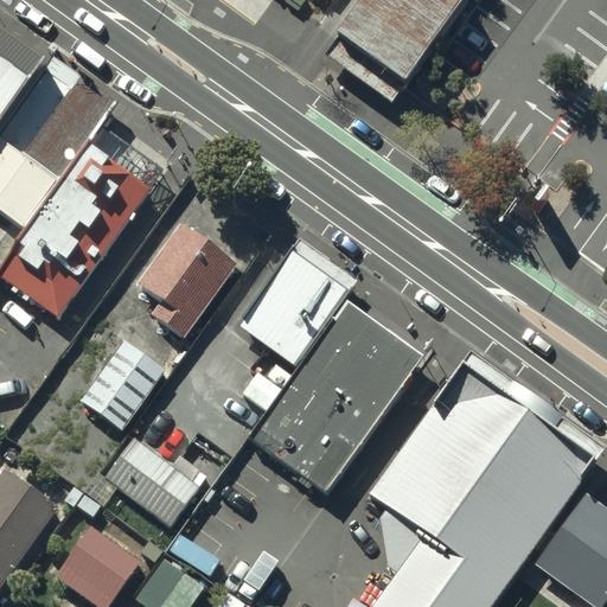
[(360,0),(334,38),(402,85),(461,1),(460,0),(360,0)]
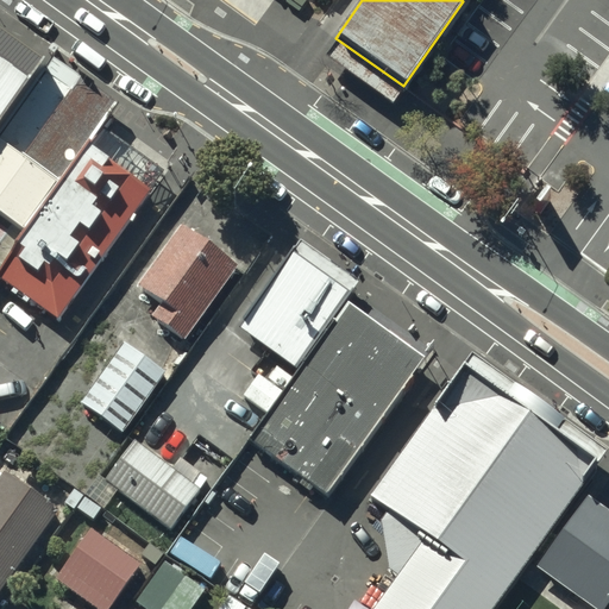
[(0,127),(42,67),(0,37),(0,127)]
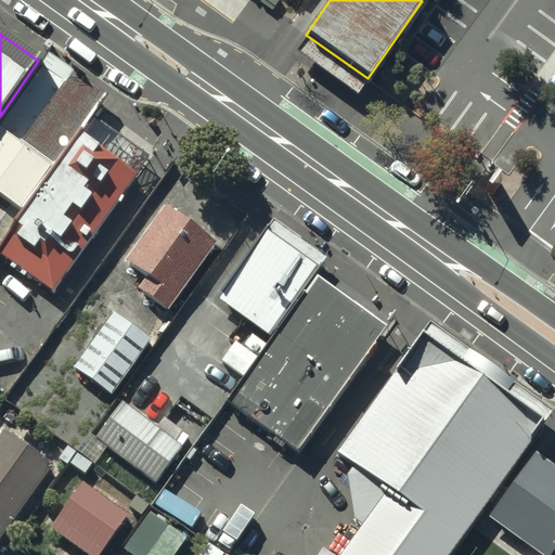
[(0,195),(22,211),(98,104),(38,61),(0,116),(0,195)]
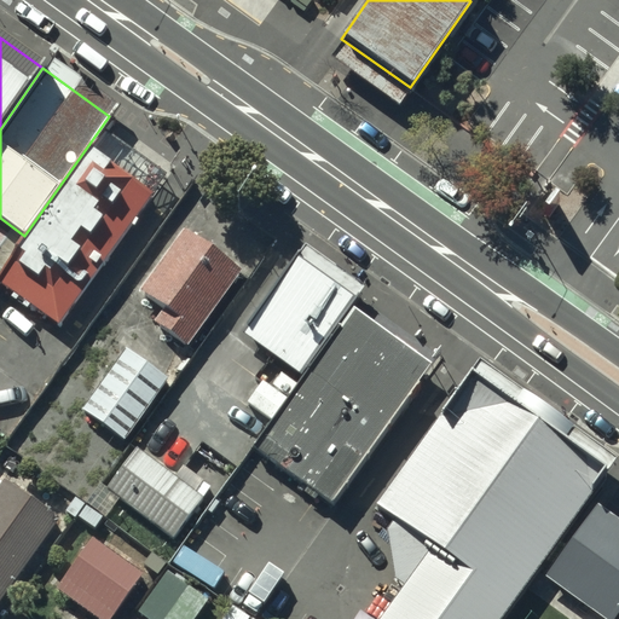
[(156,192),(92,148),(0,278),(0,283),(62,327),(156,192)]
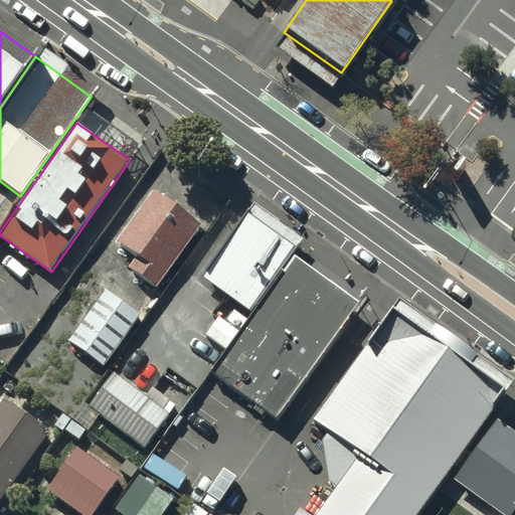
[(197,213),(152,182),(115,235),(133,247),(125,260),(153,279),(197,213)]
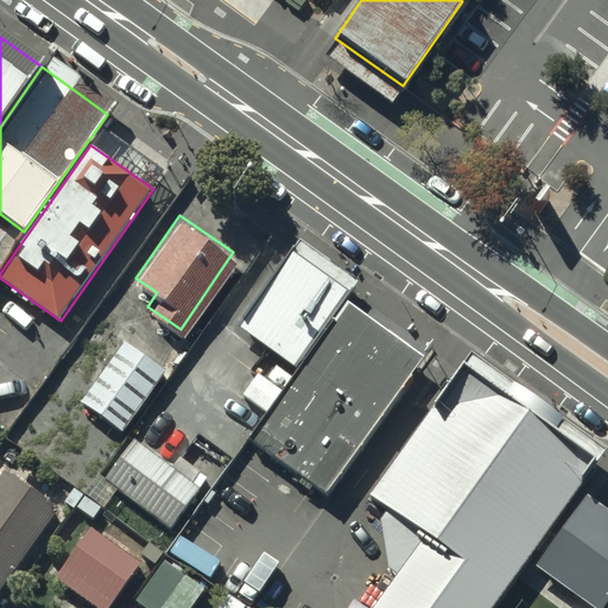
[(353,289),(293,247),(238,325),(297,367),(353,289)]
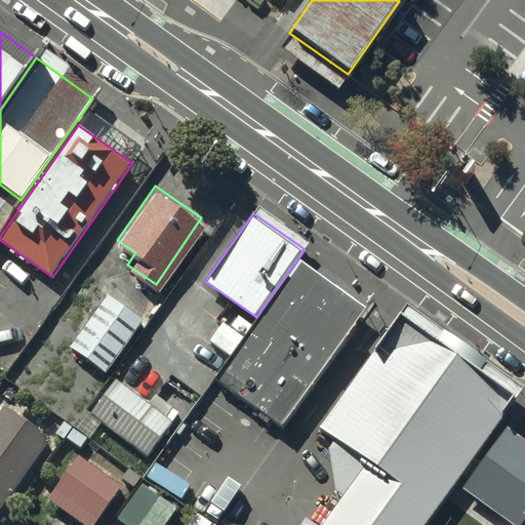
[(367,307),(300,260),(216,379),(283,427),(367,307)]
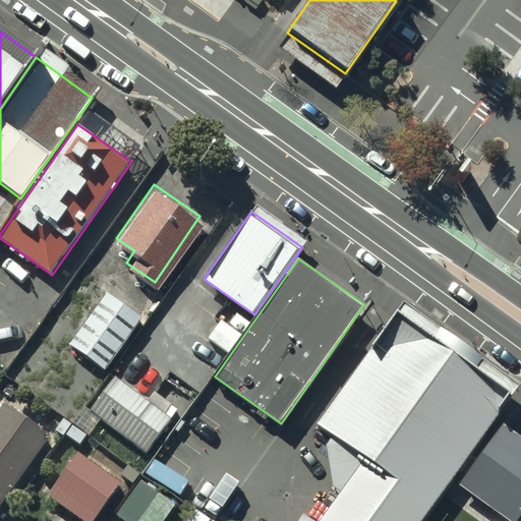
[(134,302),(102,280),(68,328),(102,350),(134,302)]
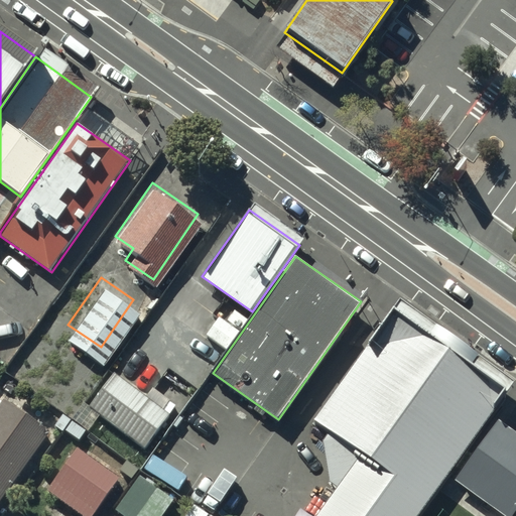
[(393,312),(314,422),(360,455),(315,515),(417,515),(506,392),(393,312)]
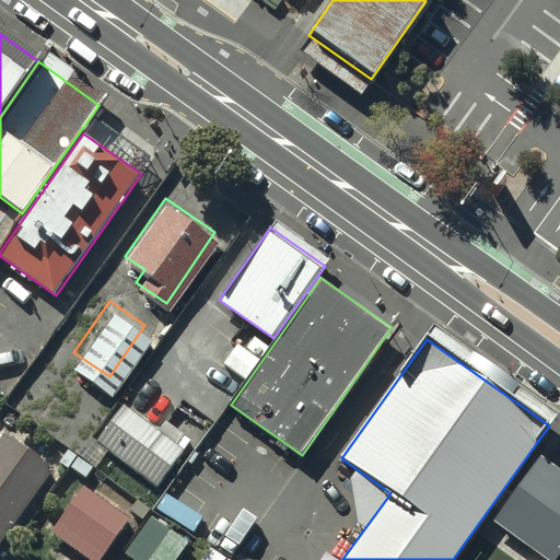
[(181,433),(119,392),(94,429),(154,470),(181,433)]
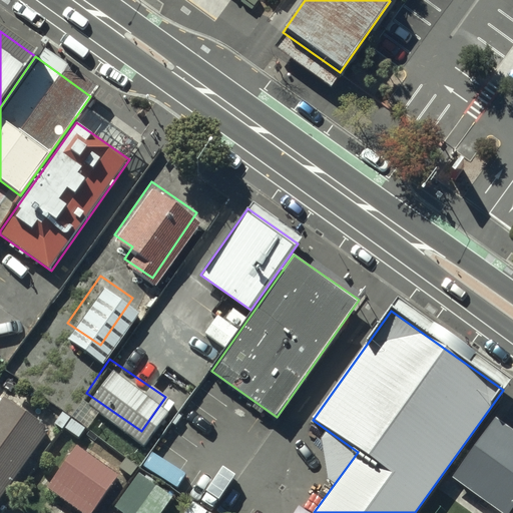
[(0,504),(47,438),(0,404),(0,504)]
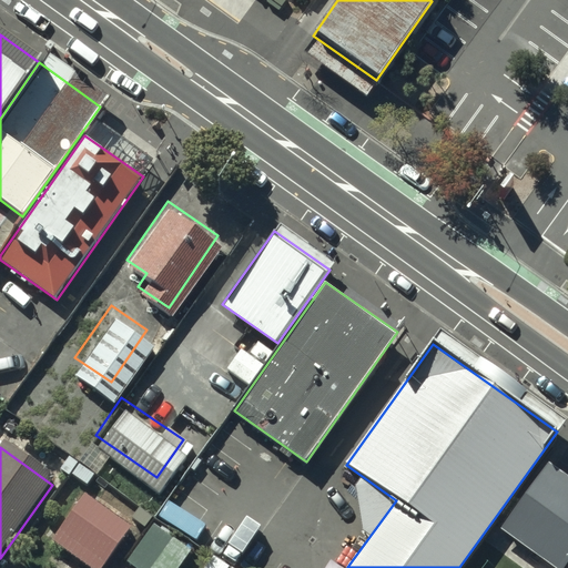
[(563,567),(567,560),(567,475),(549,462),(501,528),(556,567),(563,567)]
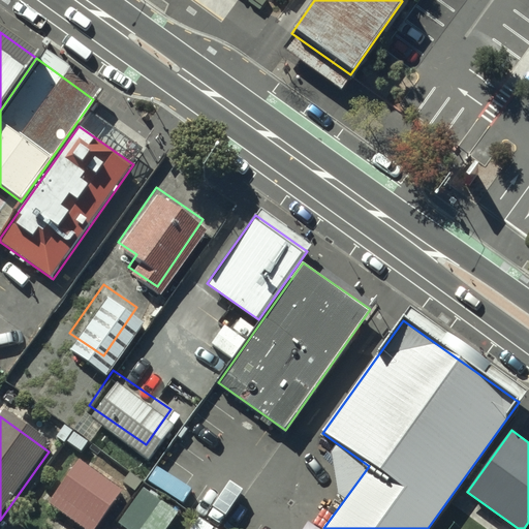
[(83,467),(51,512),(73,528),(99,528),(124,496),(83,467)]
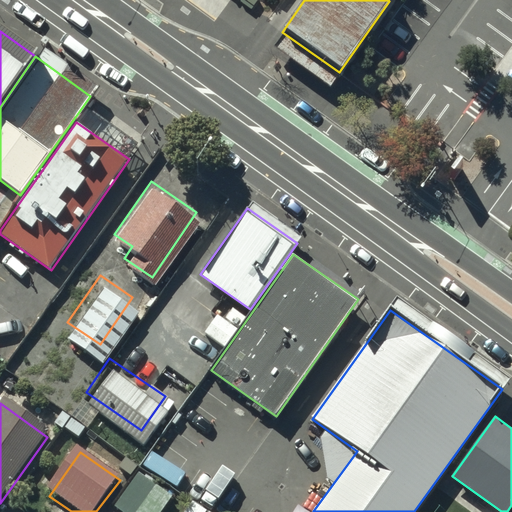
[(163,511),(170,501),(137,479),(115,511),(163,511)]
